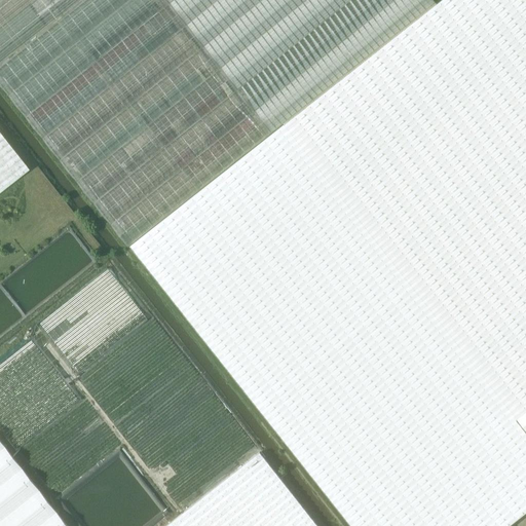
[(0,0),(0,85),(127,247),(278,127),(282,124),(436,3),(433,0),(0,0)]
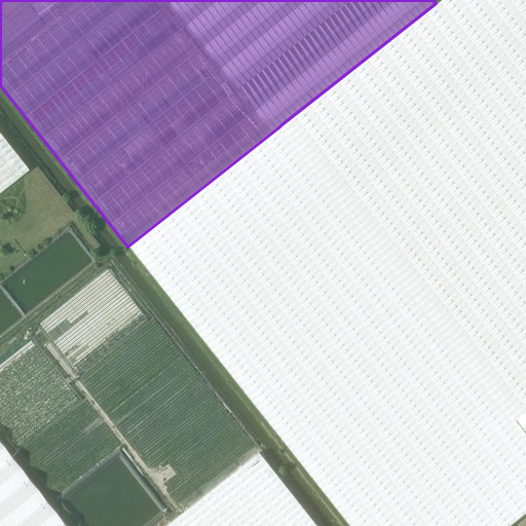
[(525,0),(441,0),(441,1),(440,0),(439,0),(436,3),(282,124),(454,342),(466,358),(467,357),(525,429),(525,0)]
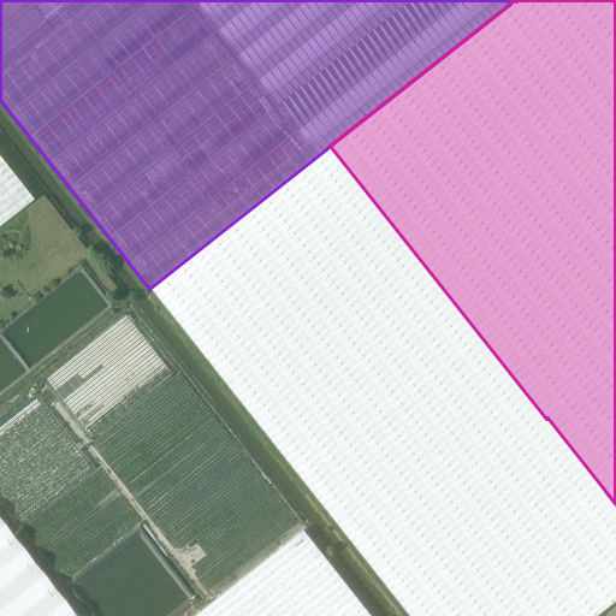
[(326,149),(149,289),(410,615),(593,615),(615,599),(615,503),(548,418),(546,419),(532,401),(330,146),(326,149)]
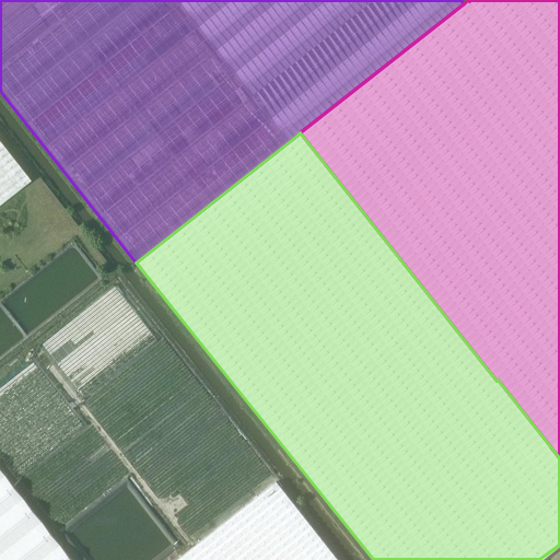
[(0,205),(31,181),(0,142),(0,205)]
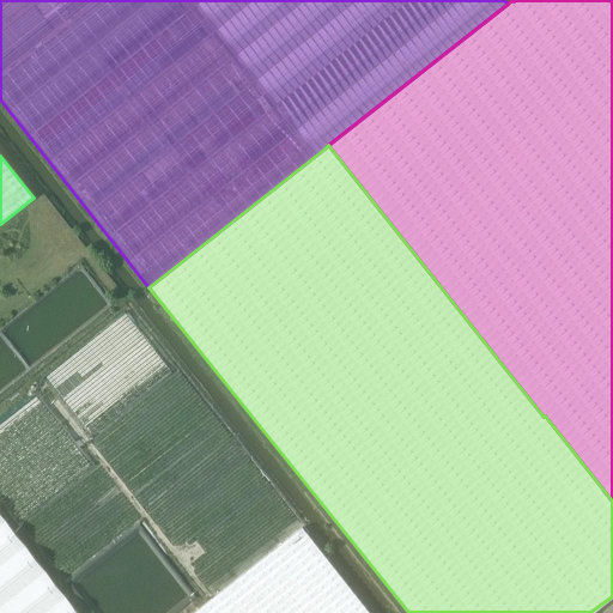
[(176,368),(150,338),(133,352),(133,356),(120,366),(117,406),(98,422),(92,414),(117,393),(107,381),(97,388),(87,376),(65,412),(208,583),(220,564),(219,562),(236,563),(236,560),(235,560),(244,545),(243,570),(304,519),(176,365),(176,368)]
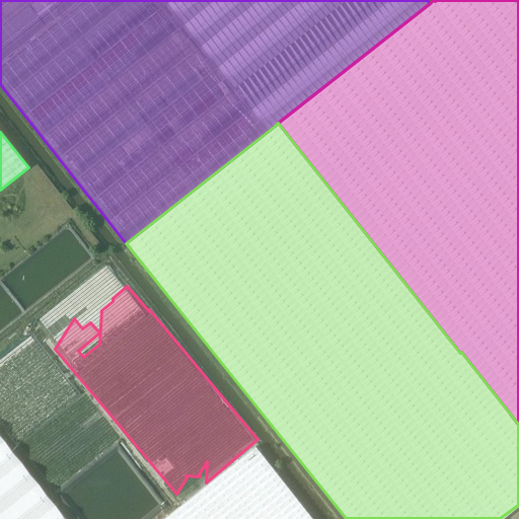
[(0,355),(0,424),(14,445),(21,440),(25,446),(27,445),(33,441),(28,434),(80,396),(34,331),(0,355)]
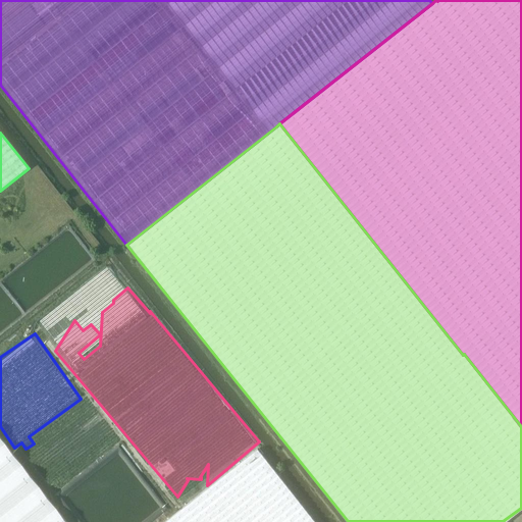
[(0,521),(67,521),(0,436),(0,521)]
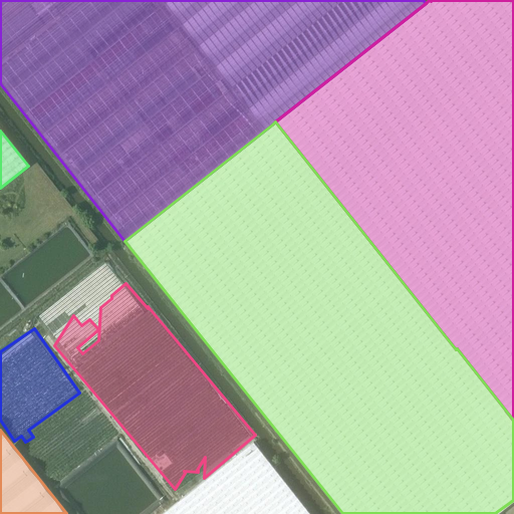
[(266,452),(259,443),(257,445),(254,442),(163,513),(310,513),(263,453),(266,452)]
